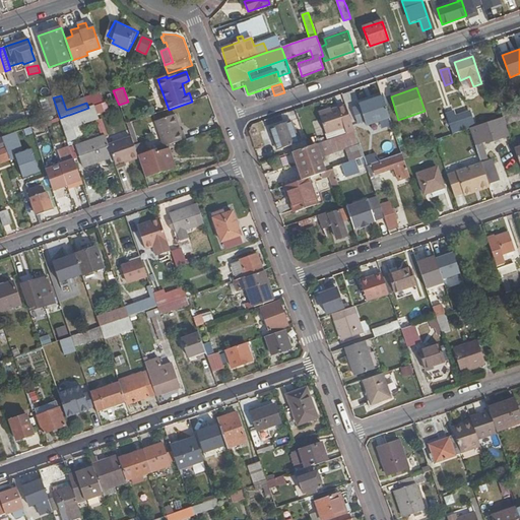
[(383,95),(360,104),(367,125),(390,117),(383,95)]
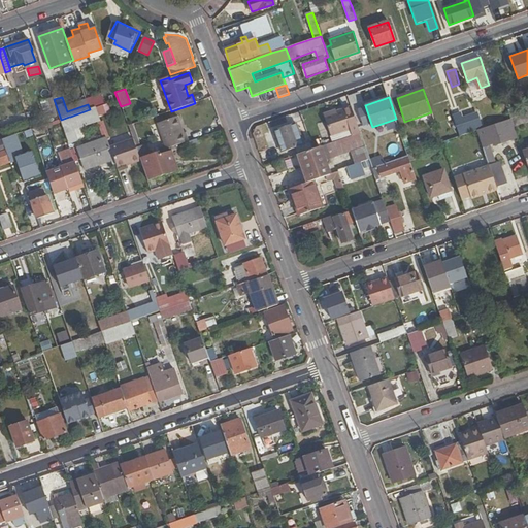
[(54,99),(54,98),(40,103),(46,121),(60,117),(54,99)]
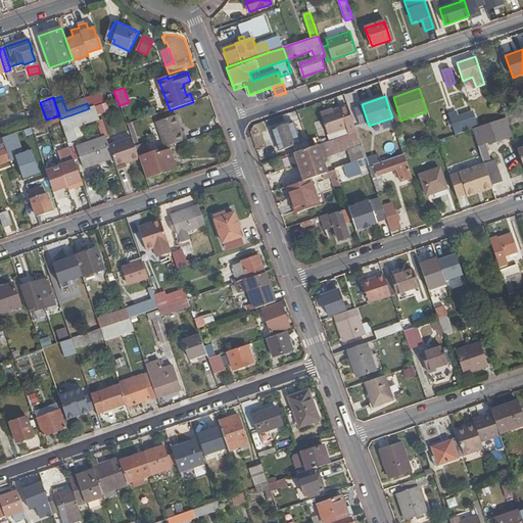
[(522,111),(522,109),(520,102),(503,107),(506,117),(521,112),(522,111)]
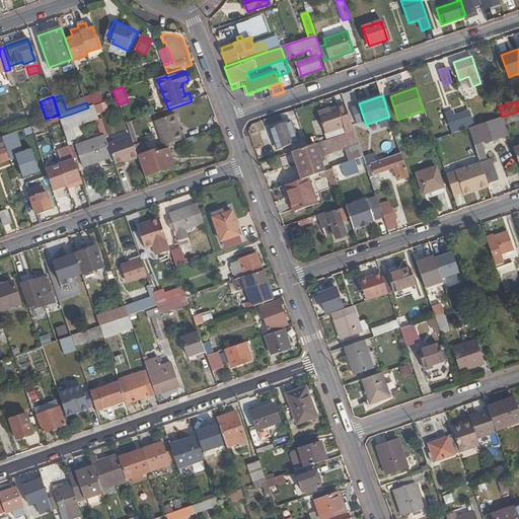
[(70,122),(72,127),(98,118),(94,105),(88,107),(69,115),(71,122),(70,122)]
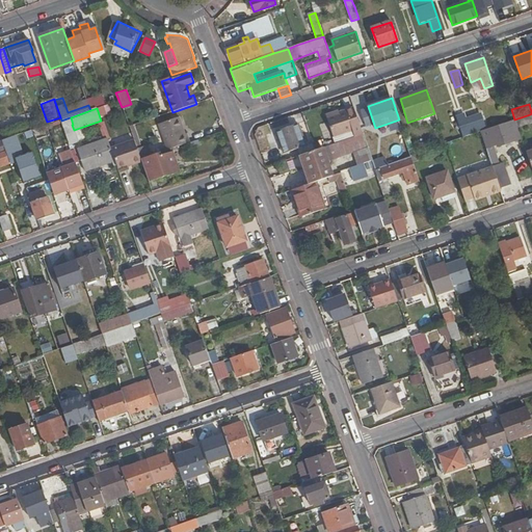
[(355,136),(363,134),(354,109),(347,112),(347,110),(339,112),(326,117),(334,137),(353,130),(355,136)]
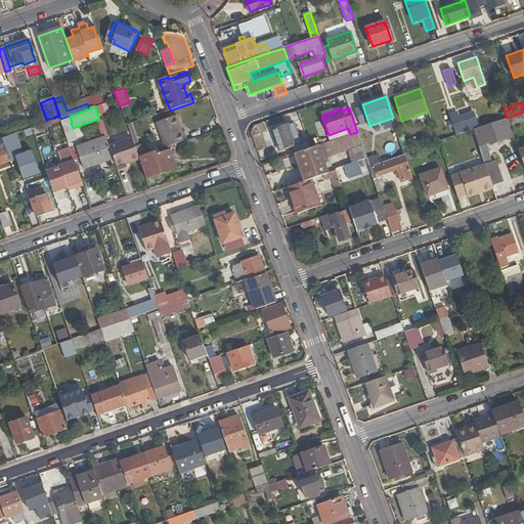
[(468,114),(472,128),(477,126),(473,113),(468,114)]
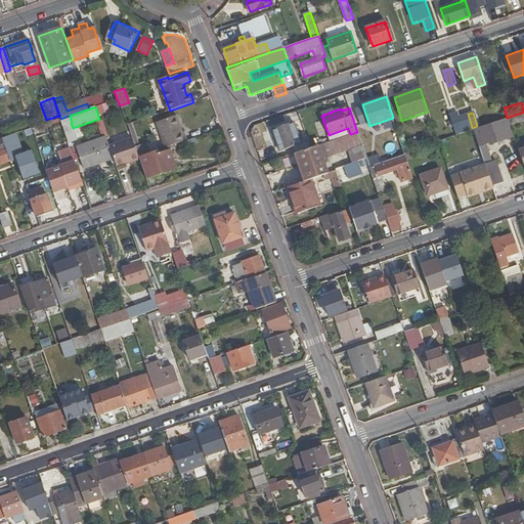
[(522,113),(507,118),(510,125),(523,119),(523,118),(522,113)]
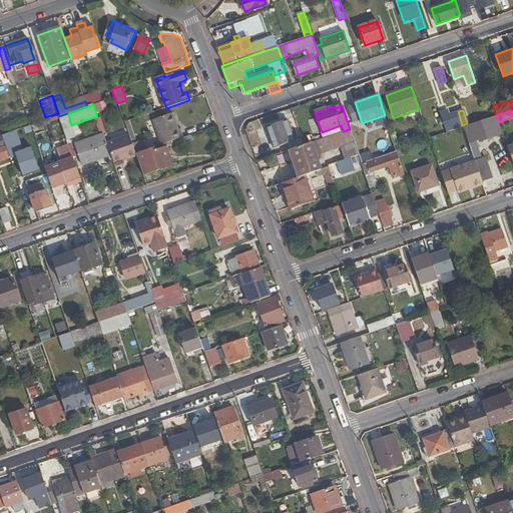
[(154,119),(163,144),(184,137),(181,128),(178,129),(173,112),(154,119)]
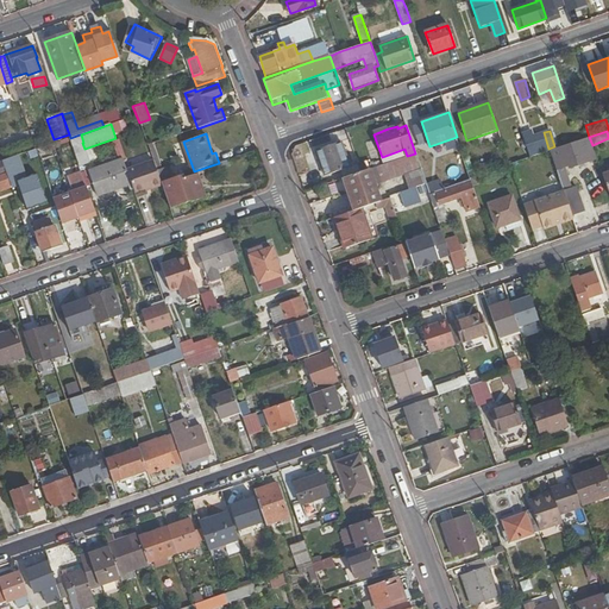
[(80,135),(70,138),(73,146),(82,143),(80,135)]
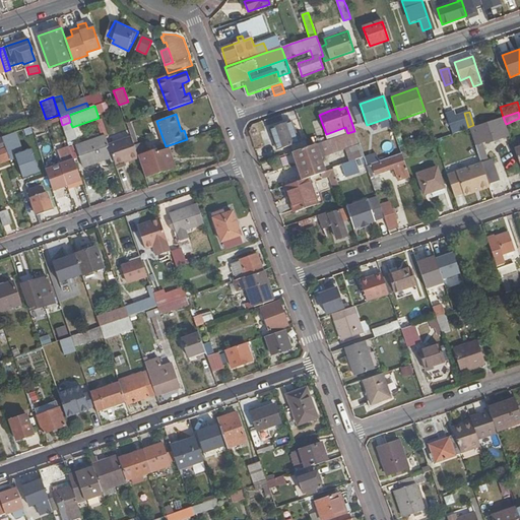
[(506,124),(503,117),(497,119),(493,121),(499,138),(509,134),(508,130),(506,124)]
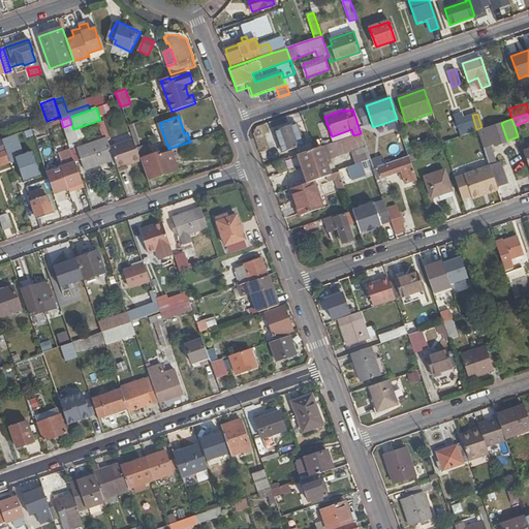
[(282,152),(304,145),(297,123),(275,130),(282,152)]
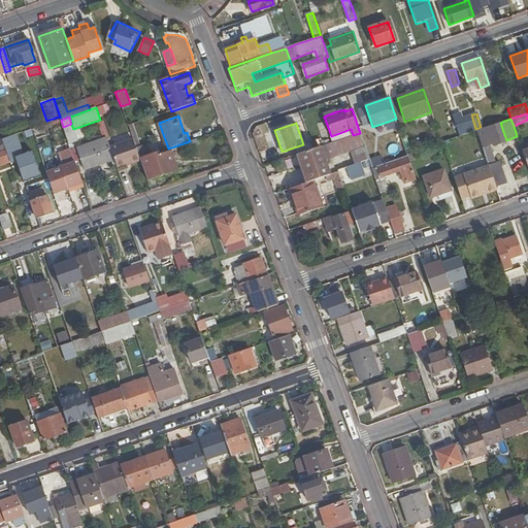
[(500,123),(482,129),(485,138),(491,136),(493,140),(494,144),(506,140),(500,123)]
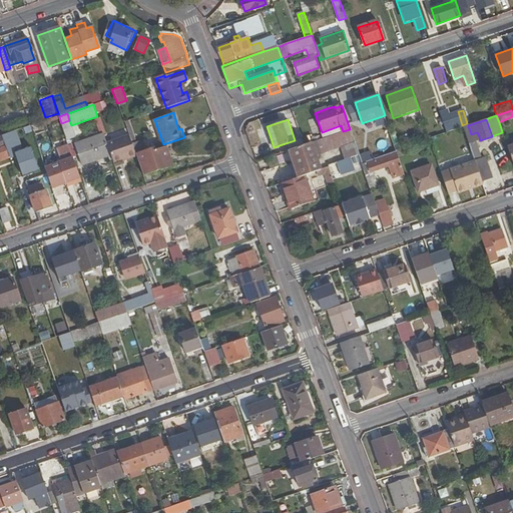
[(61,123),(67,140),(75,137),(71,125),(69,120),(61,123)]
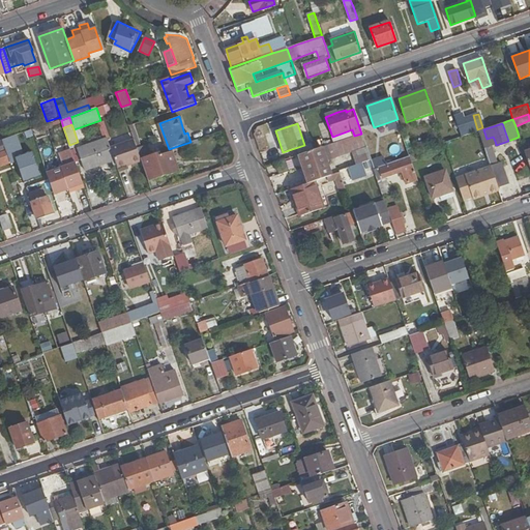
[(133,125),(129,126),(134,140),(137,149),(141,148),(133,125)]
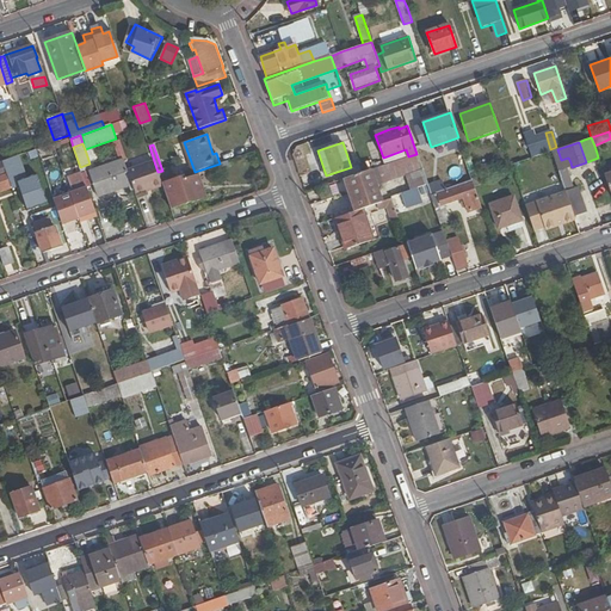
[(557,149),(551,152),(556,166),(565,164),(571,162),(568,158),(561,160),(557,149)]
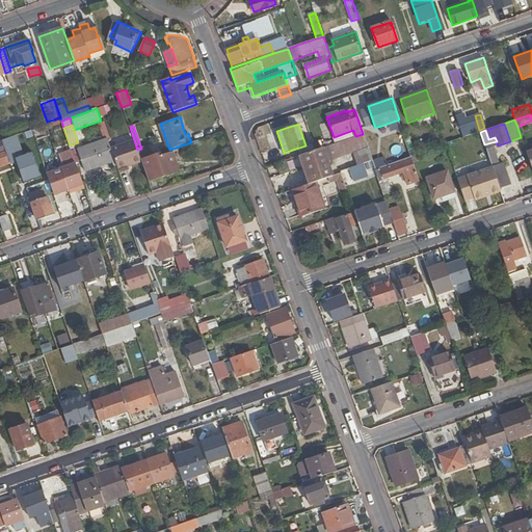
[(356,165),(372,160),(368,148),(363,134),(355,136),(323,148),(328,161),(353,153),(356,165)]
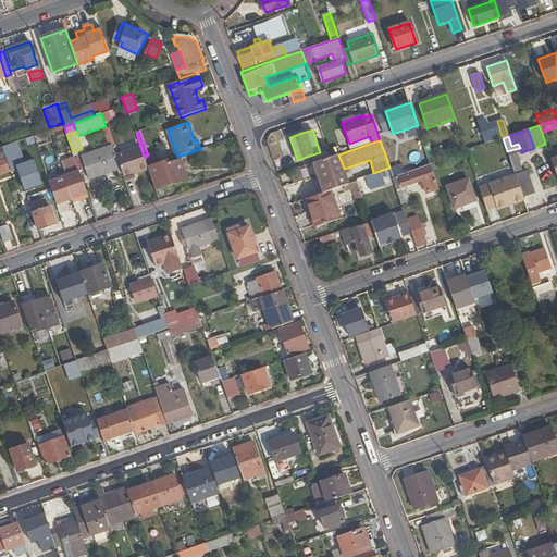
[(17,143),(2,147),(7,159),(12,158),(13,162),(19,160),(17,156),(22,155),(17,143)]
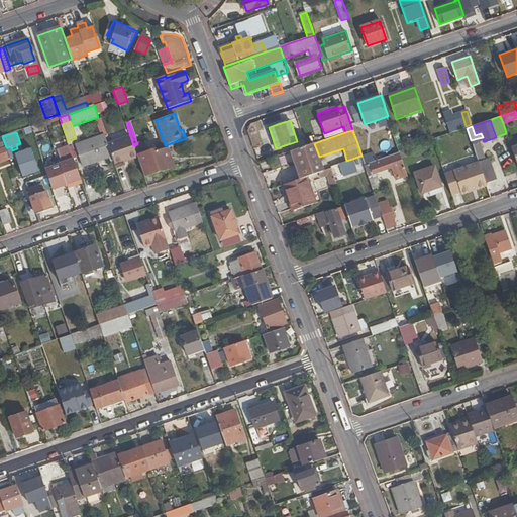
[(108,144),(105,136),(77,145),(83,165),(111,154),(108,144)]
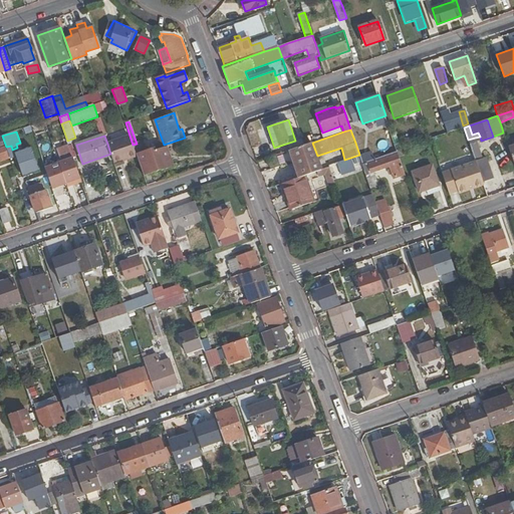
[(110,154),(113,163),(122,160),(129,158),(129,160),(137,157),(137,154),(133,145),(130,136),(107,144),(110,154)]
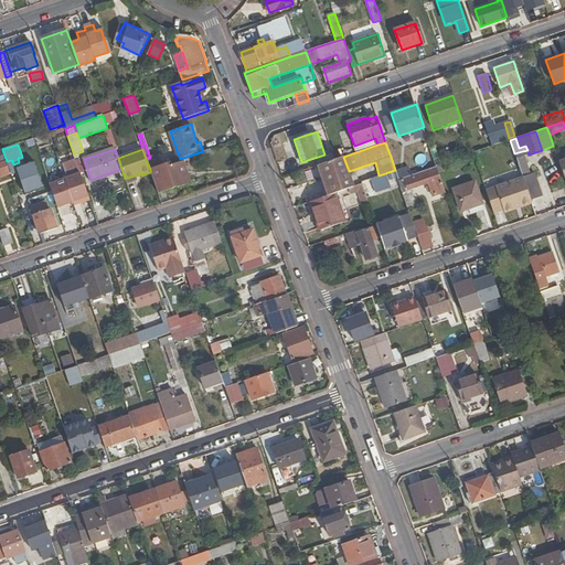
[(522,151),(514,153),(518,164),(525,161),(522,151)]
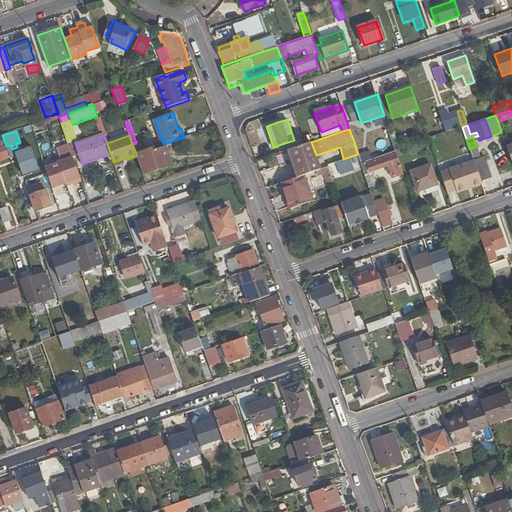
[(136,143),(132,144),(136,153),(145,150),(142,141),(136,143)]
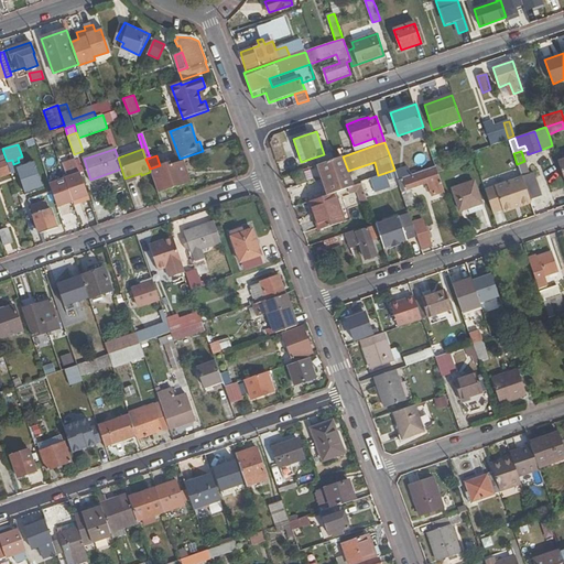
[(353,185),(348,171),(343,156),(334,160),(320,164),(329,193),(353,185)]
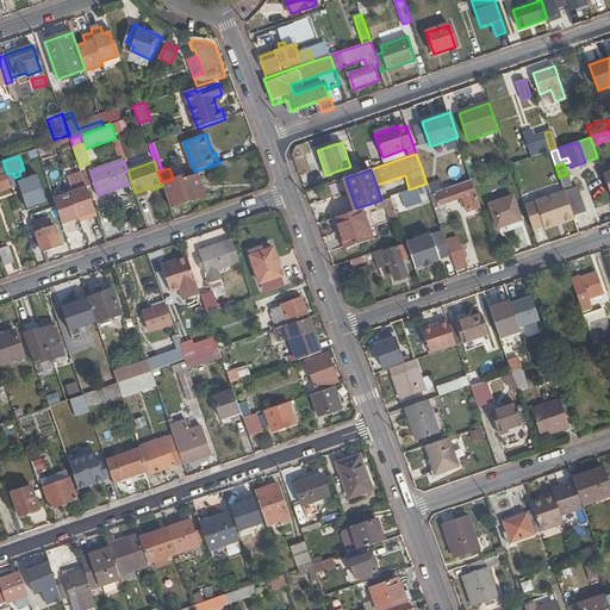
[(0,190),(11,187),(6,174),(0,175),(0,190)]
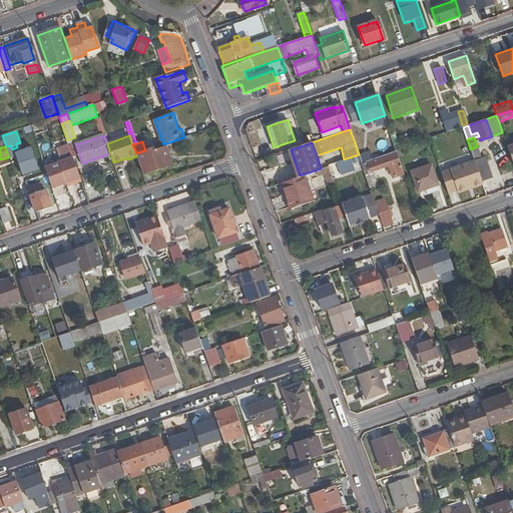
[(145,150),(136,153),(136,156),(143,175),(161,168),(162,170),(173,166),(166,146),(154,150),(153,147),(145,150)]
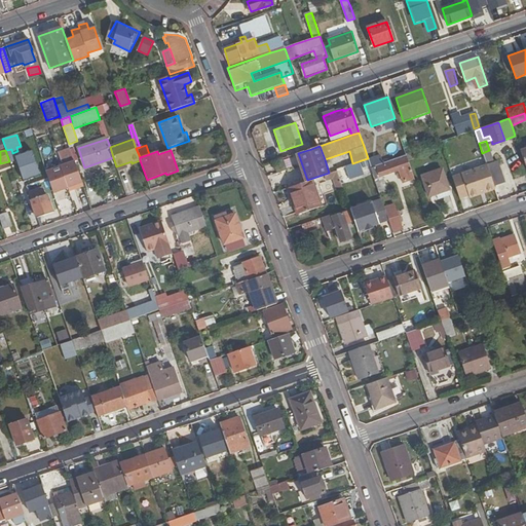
[(482,153),(485,159),(491,157),(489,150),(482,153)]
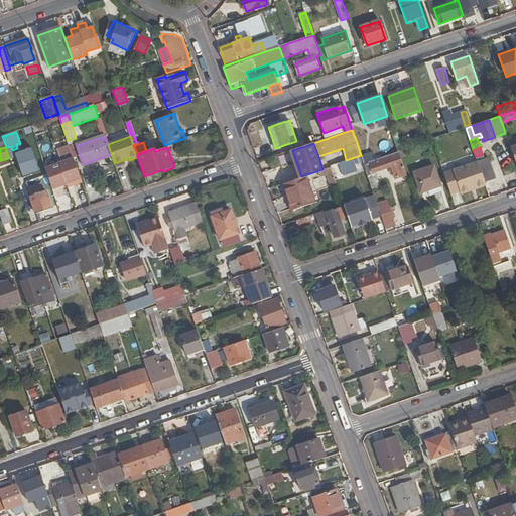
[(32,149),(15,155),(23,176),(40,170),(32,149)]
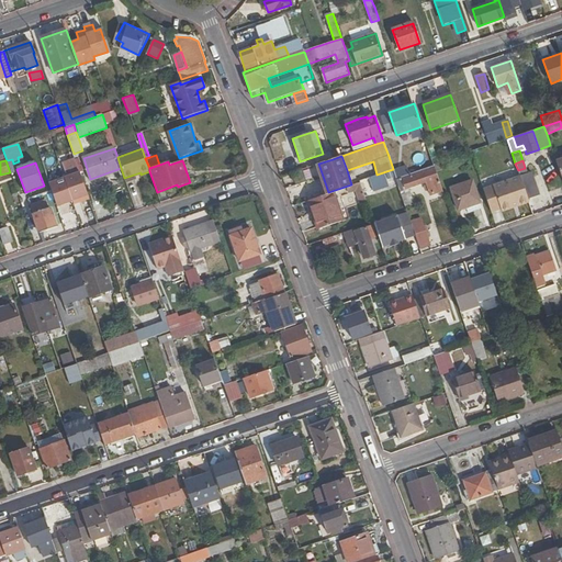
[(434,167),(396,179),(404,203),(406,209),(414,205),(408,188),(427,181),(430,193),(441,190),(434,167)]
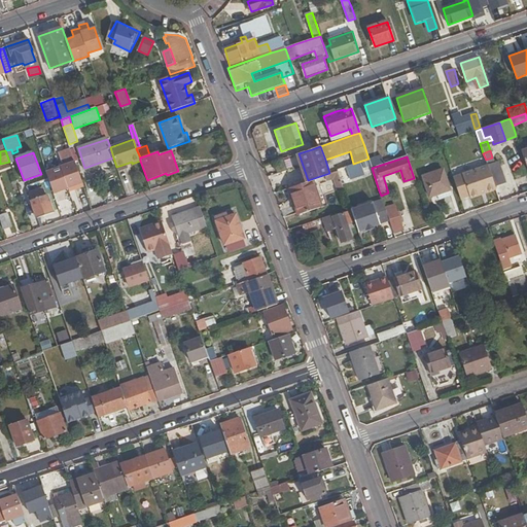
[(372,168),(369,159),(353,164),(337,170),(338,171),(342,182),(348,179),(347,175),(353,173),(354,177),(360,175),(359,171),(367,169),(372,179),(370,180),(374,191),(379,190),(372,168)]
